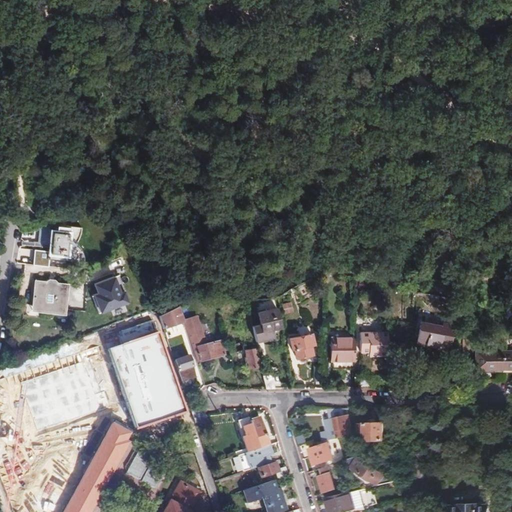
[(55,232),(57,223),(41,227),(38,245),(52,246),(52,251),(49,251),(48,261),(51,261),(51,264),(62,266),(63,263),(67,263),(68,253),(72,250),(80,238),(82,232),(66,230),(66,234),(55,232)]
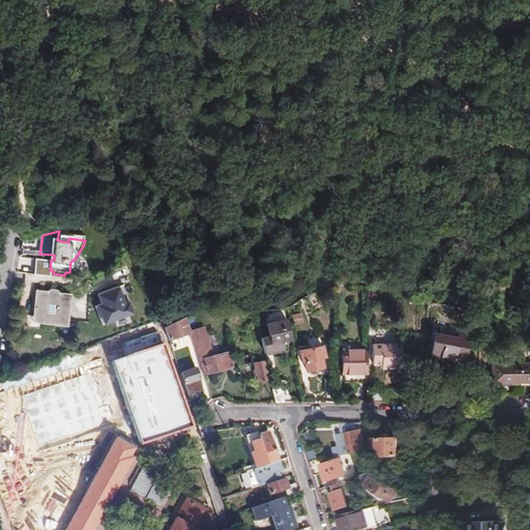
[(34,270),(35,259),(20,258),(19,269),(34,270)]
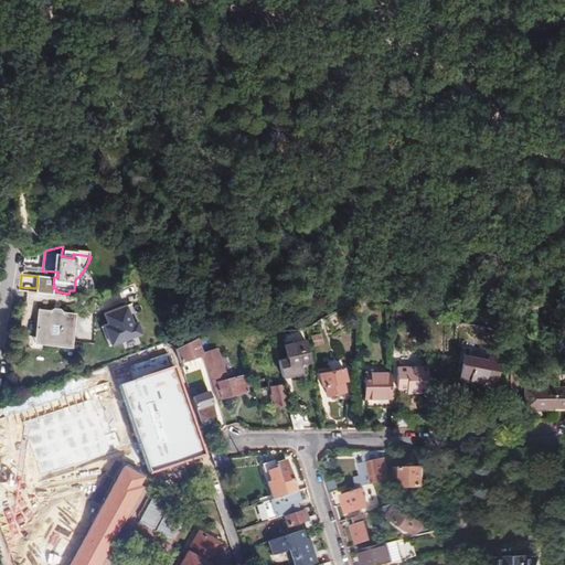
[(102,327),(110,345),(140,332),(136,321),(132,322),(125,306),(105,315),(109,324),(102,327)]
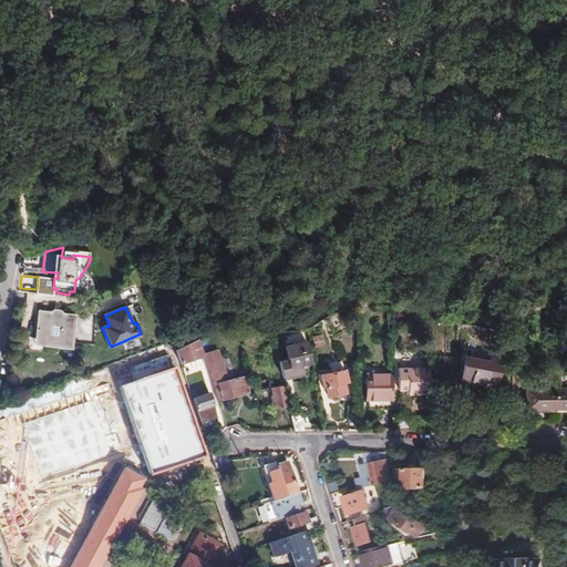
[(70,348),(73,315),(60,313),(59,312),(52,311),(52,312),(38,310),(38,319),(34,320),(34,327),(37,329),(34,343),(70,348)]
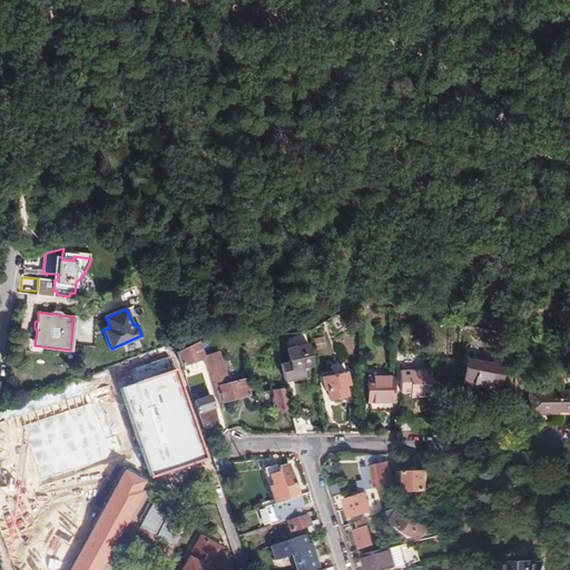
[(315,347),(325,346),(324,335),(314,336),(315,347)]
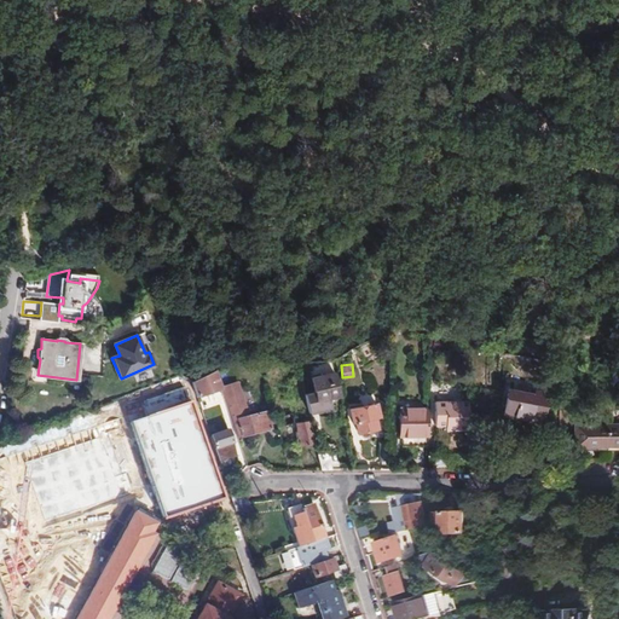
[(331,408),(330,397),(341,394),(335,365),(312,369),(317,391),(306,393),(310,411),(325,409),(331,408)]
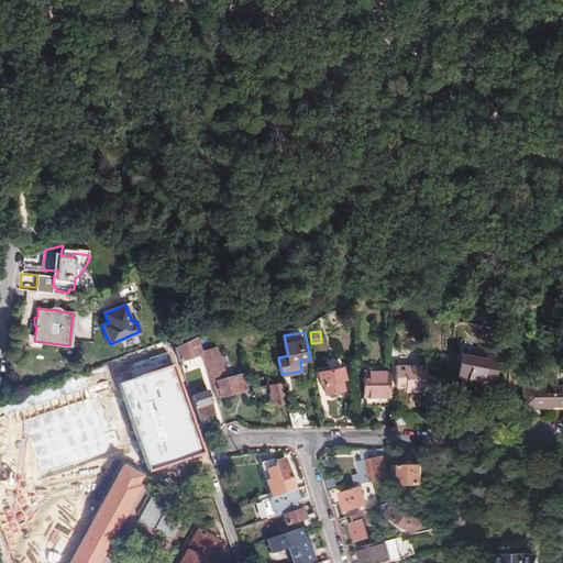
[(201,351),(196,337),(175,346),(179,360),(201,352),(201,351)]
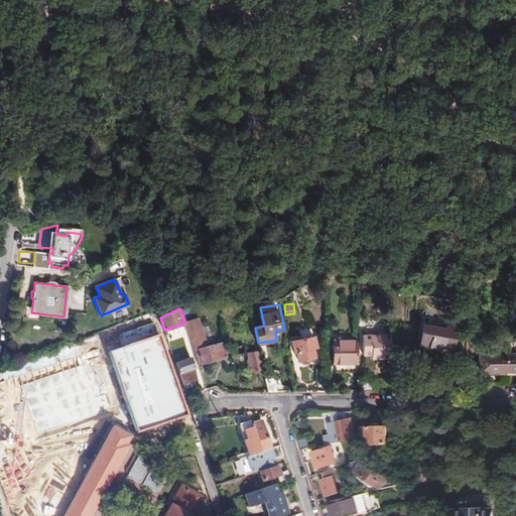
[(227,350),(225,342),(208,346),(199,316),(184,321),(184,323),(199,365),(226,357),(225,351),(227,350)]
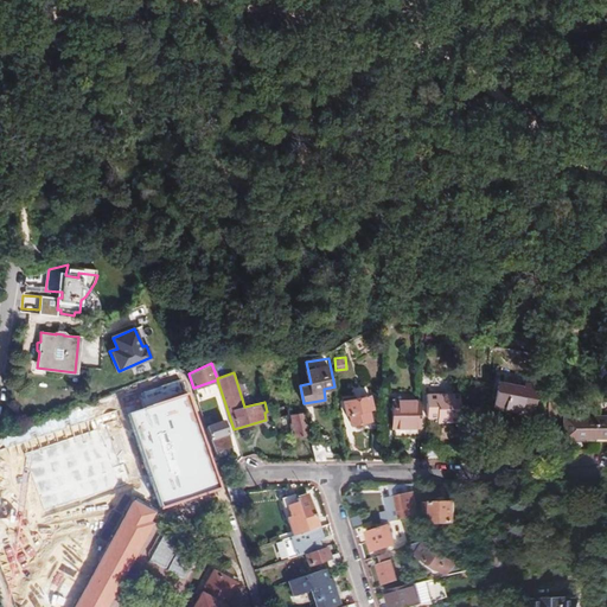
[(217,489),(179,378),(141,390),(142,395),(98,409),(122,480),(148,472),(160,506),(217,489)]
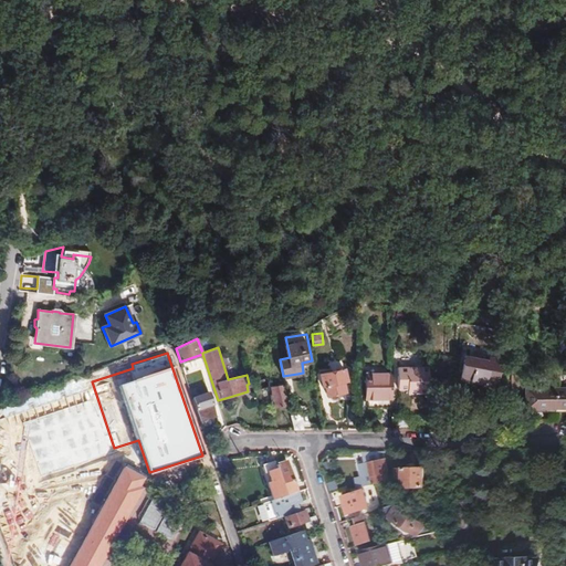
[(464,380),(480,383),(480,378),(491,380),(494,358),(483,356),(482,359),(459,355),(456,374),(464,376),(464,380)]
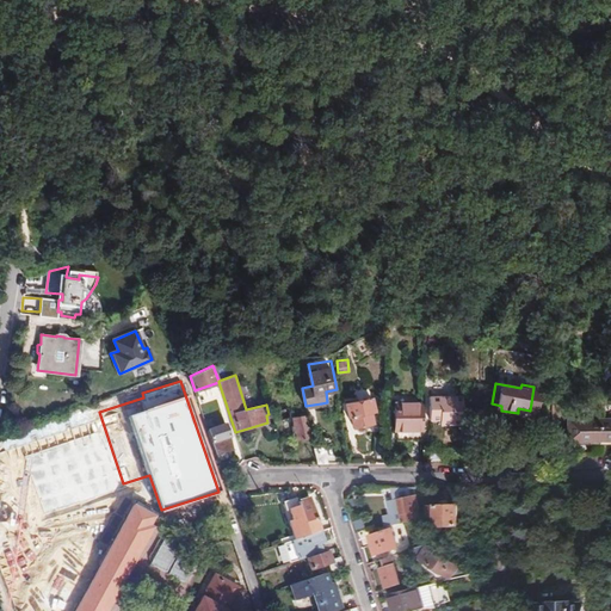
[(439,423),(460,423),(460,396),(427,396),(427,418),(438,418),(439,423)]
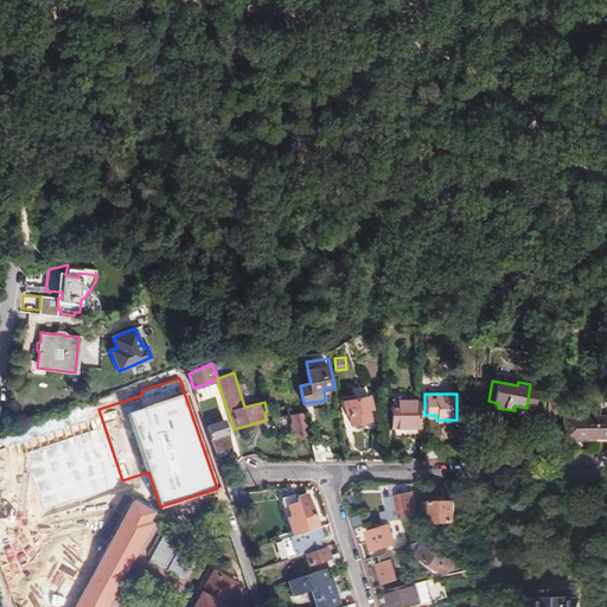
[(371,407),(368,395),(342,400),(344,411),(346,411),(349,423),(369,419),(368,408),(371,407)]
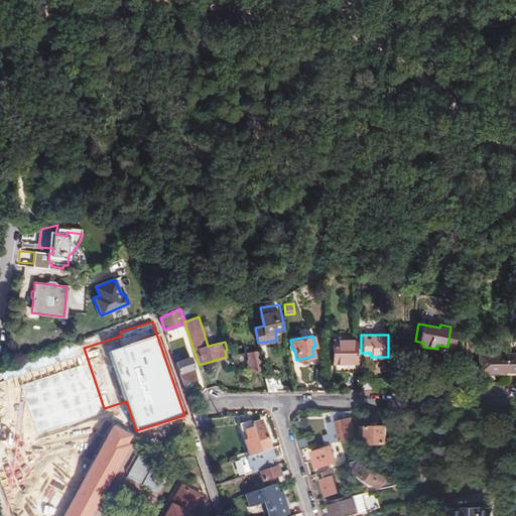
[(333,364),(355,364),(355,339),(333,339),(333,364)]
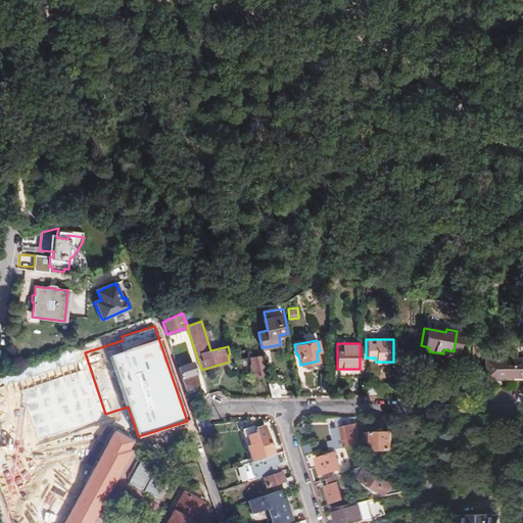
[(245,349),(234,352),(236,362),(247,358),(245,349)]
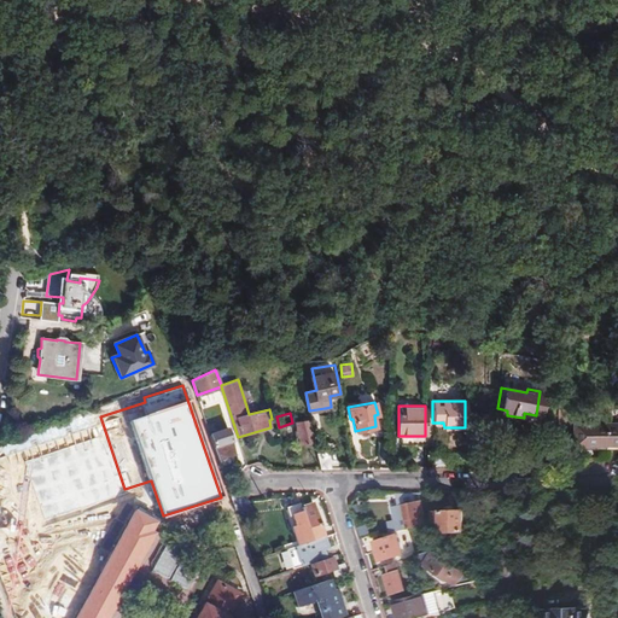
[(302,445),(316,442),(312,420),(310,420),(309,413),(298,417),(299,424),(298,424),(299,431),(295,432),(298,444),(302,443),(302,445)]
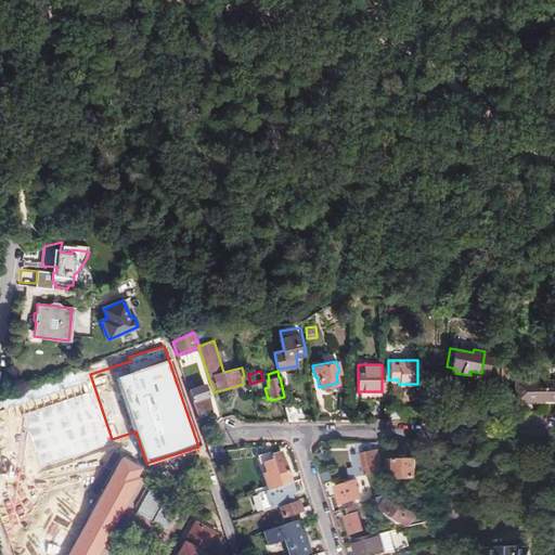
[(82,377),(30,396),(21,461),(37,492),(64,507),(104,447),(82,377)]
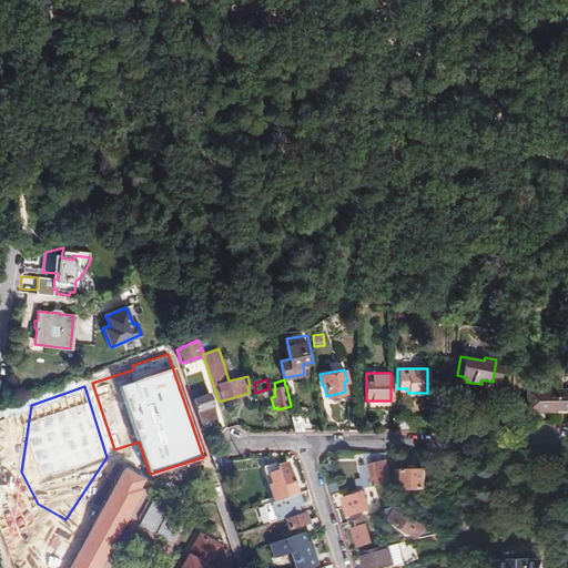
[(567,409),(567,388),(524,388),(525,411),(567,409)]
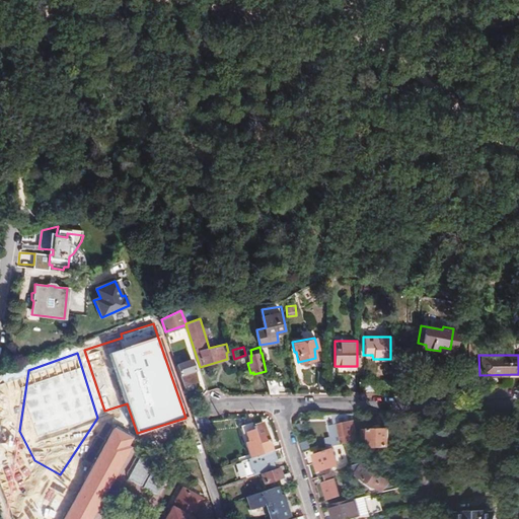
[(192,359),(176,364),(183,386),(192,384),(189,376),(196,373),(192,359)]
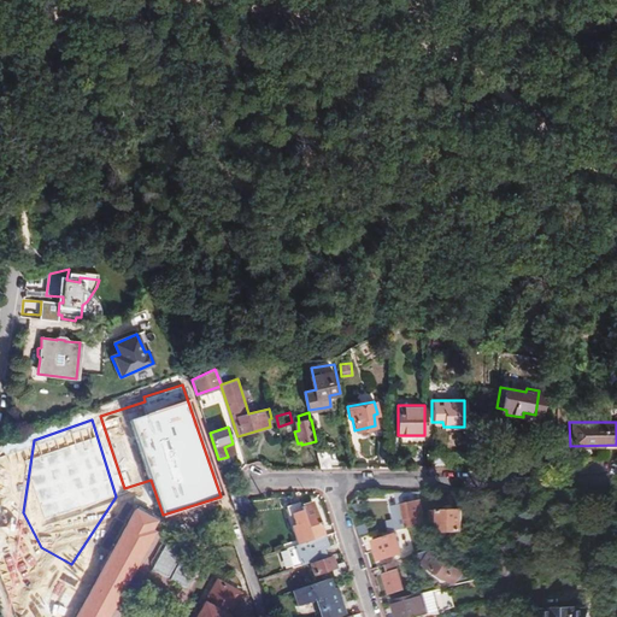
[(538,465),(553,464),(553,450),(538,448),(538,465)]
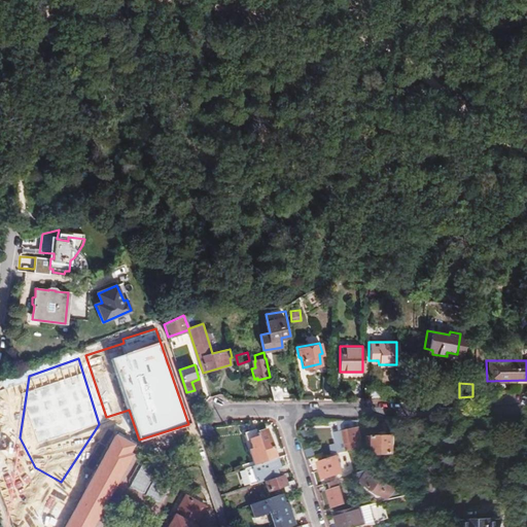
[(280,385),(272,387),(274,399),(282,399),(280,385)]
